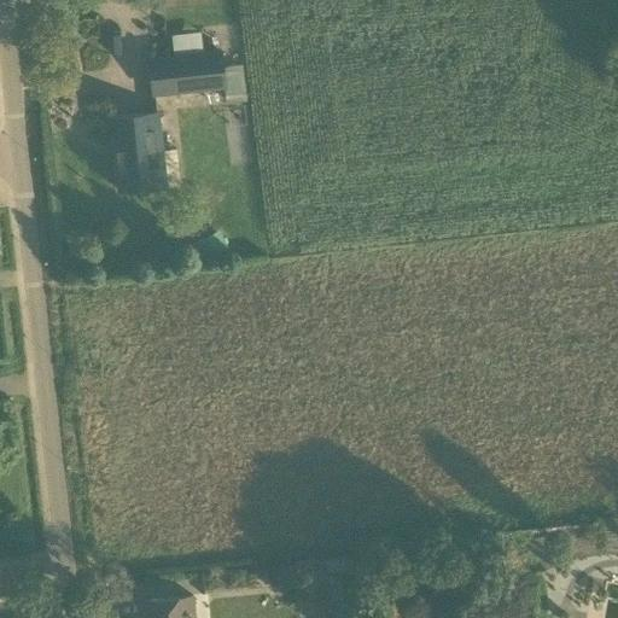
[(223,86),(226,85),(223,66),(222,51),(150,59),(153,93),(223,86)]
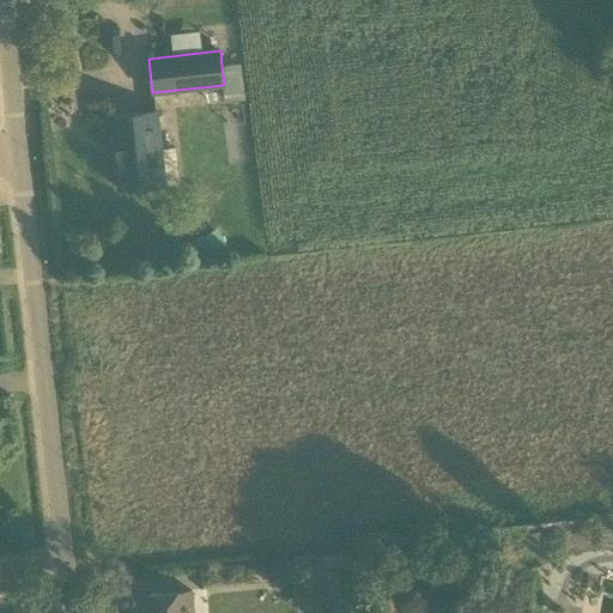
[(238,64),(222,66),(224,84),(222,85),(224,102),(243,99),(238,64)]
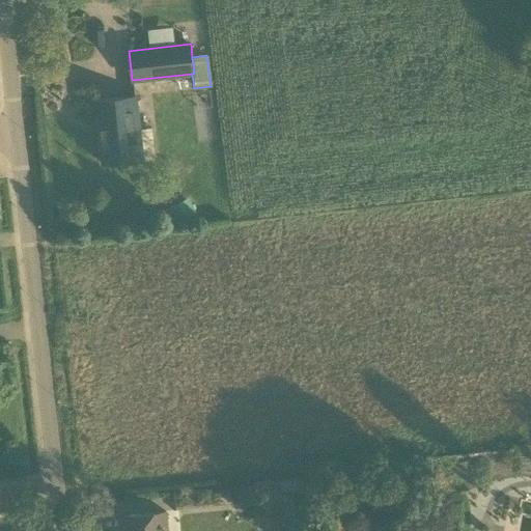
[(139,129),(136,96),(103,100),(105,121),(99,122),(104,164),(142,160),(142,158),(157,157),(152,127),(139,129)]
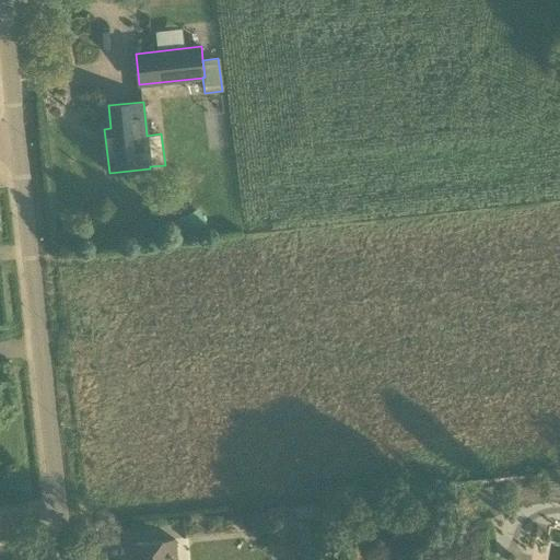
[(176,559),(175,539),(129,544),(131,559),(135,559),(176,559)]
